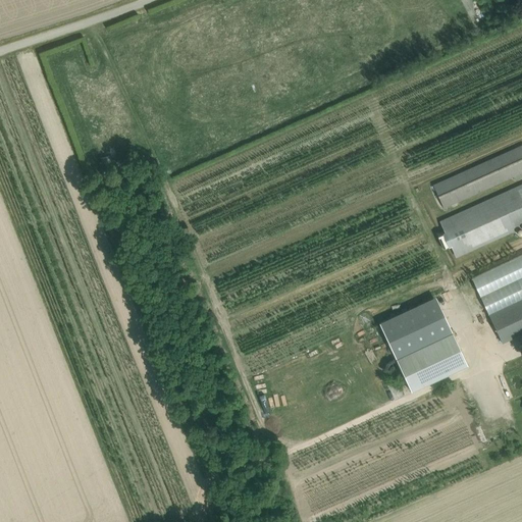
[(521,147),(434,187),(444,209),(515,176),(517,180),(521,177),(521,147)]
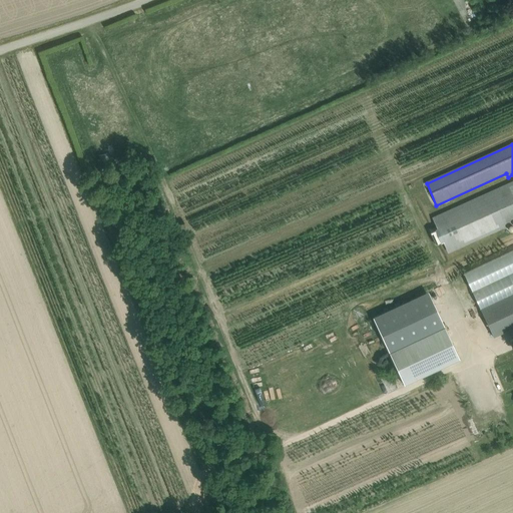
[(512,180),(432,217),(448,253),(512,223),(512,180)]
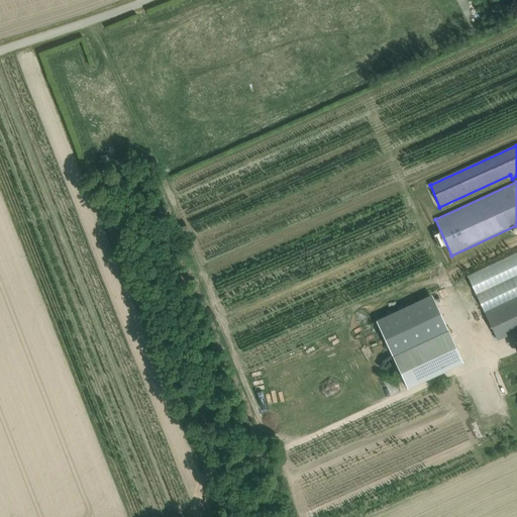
[(516,253),(467,277),(483,311),(516,294),(516,253)]
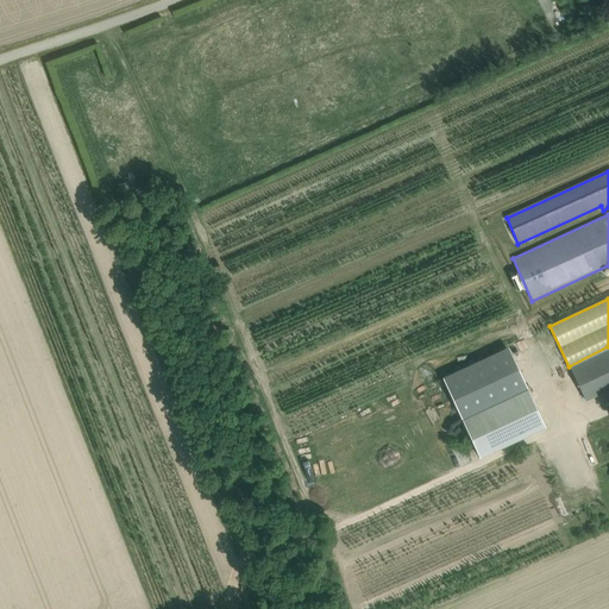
[(508,346),(443,377),(463,419),(528,389),(508,346)]
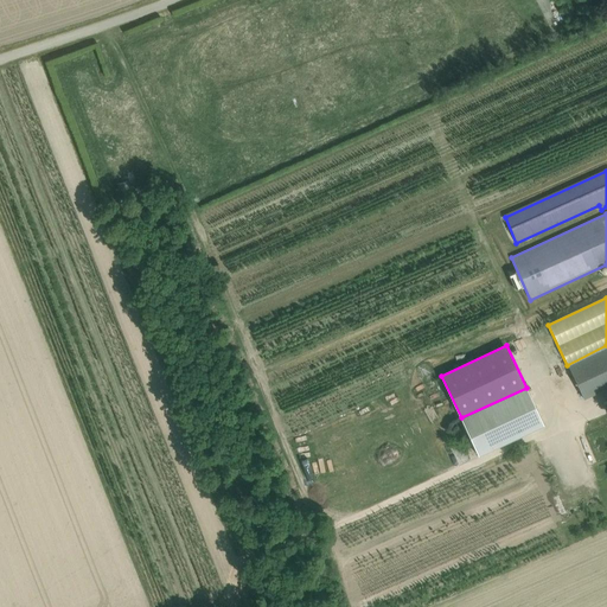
[(606,349),(569,368),(583,400),(606,388),(606,349)]
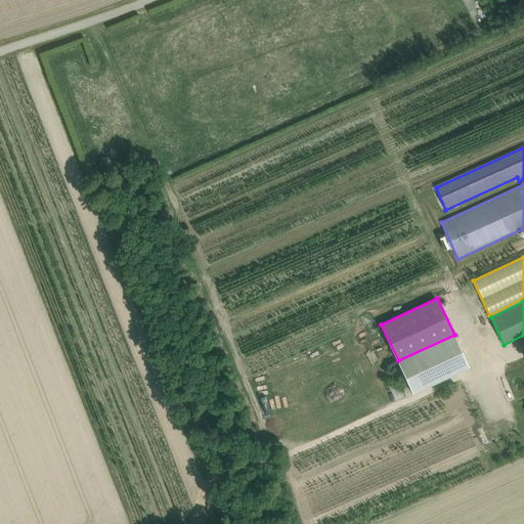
[(454,335),(398,360),(413,393),(470,367),(454,335)]
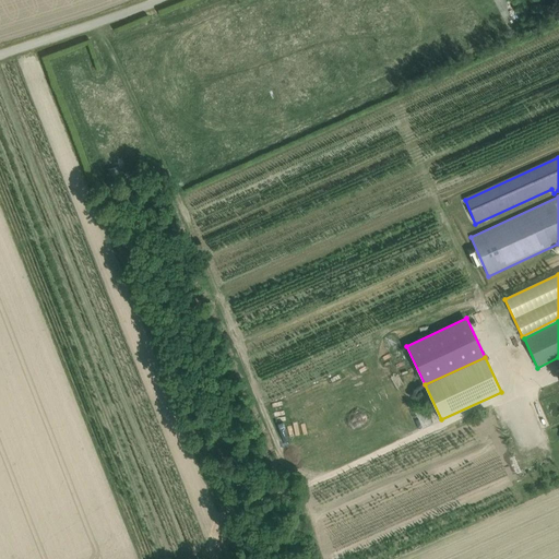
All buildings are outlined.
